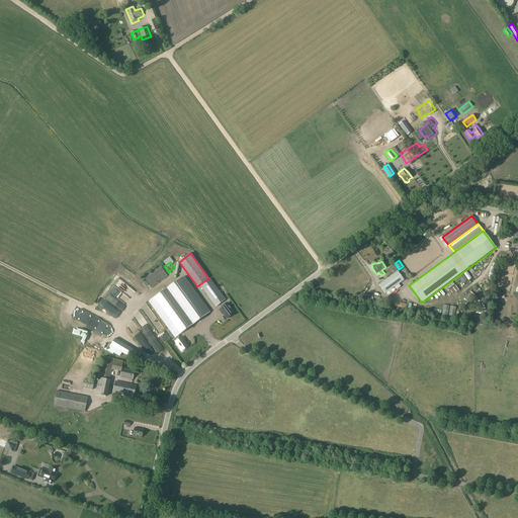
[(151,288),(168,276),(161,266),(144,278),(151,288)]
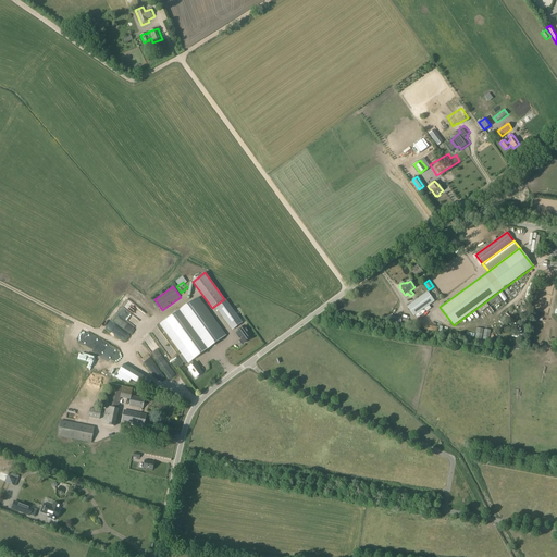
[(428,291),(407,306),(415,317),(434,301),(428,291)]
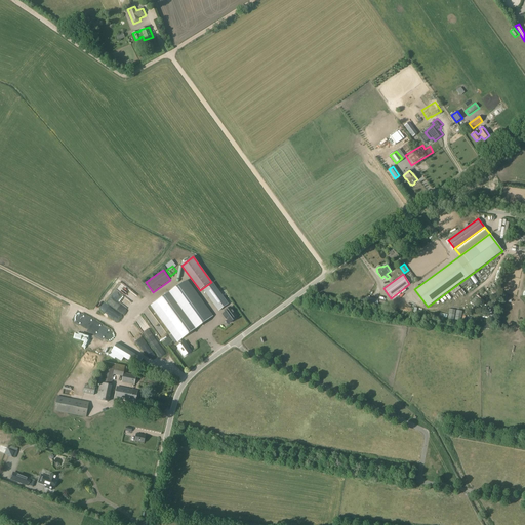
[(213,316),(187,280),(173,289),(168,293),(151,306),(177,341),(180,339),(194,329),(199,325),(200,325),(213,316)]
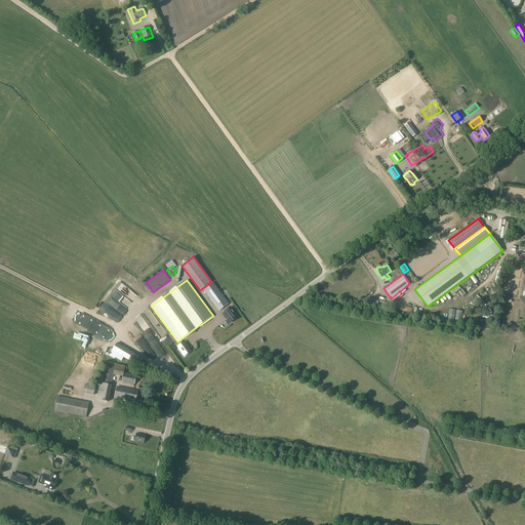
[(212,283),(203,289),(216,307),(220,303),(224,307),(228,305),(212,283)]
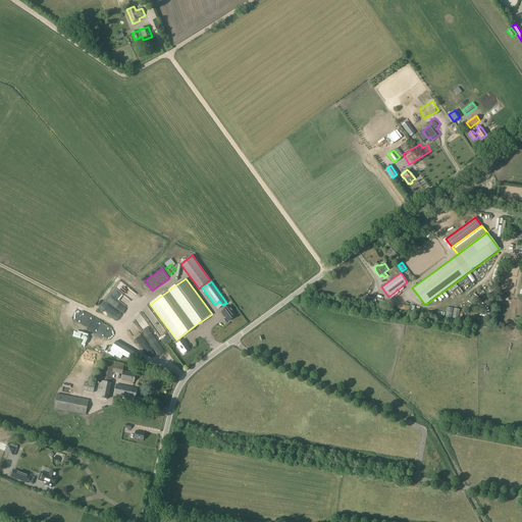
[(122,297),(127,293),(122,288),(117,292),(122,297)]
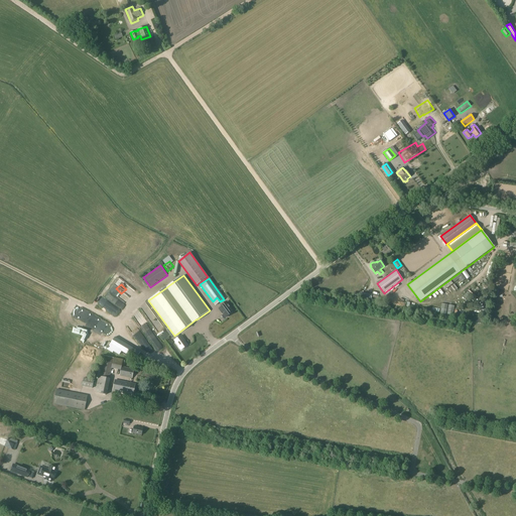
[(140,284),(134,287),(139,296),(145,293),(140,284)]
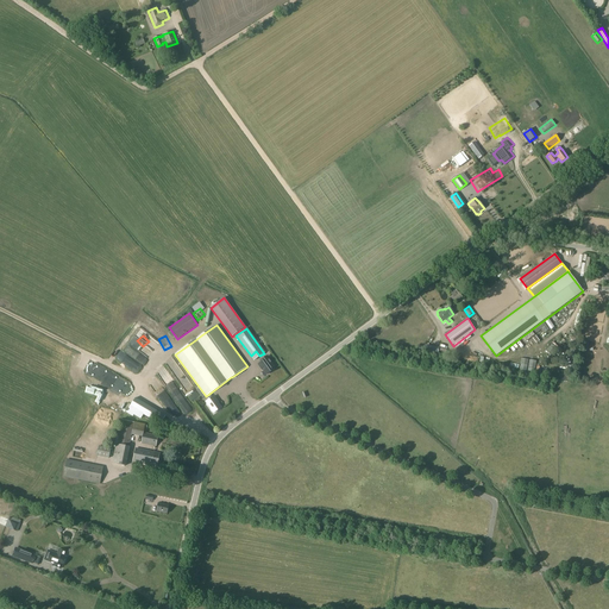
[(133,341),(129,349),(140,358),(148,350),(144,346),(142,349),(139,346),(140,345),(138,343),(136,345),(133,341)]
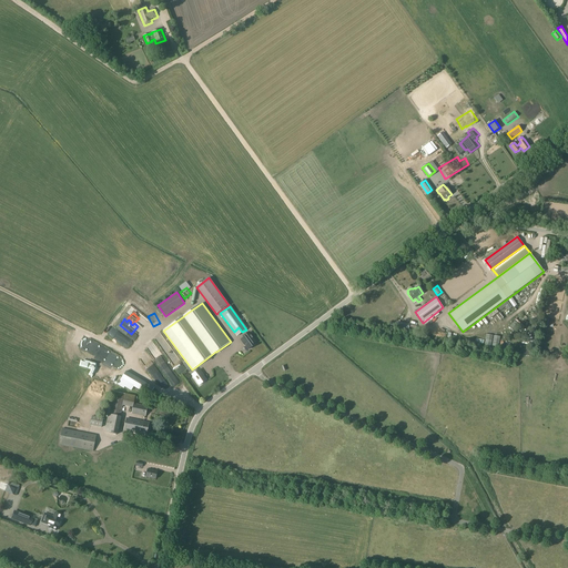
[(241,341),(243,344),(244,343),(249,350),(255,345),(254,343),(255,342),(249,333),(243,336),(244,338),(241,341)]
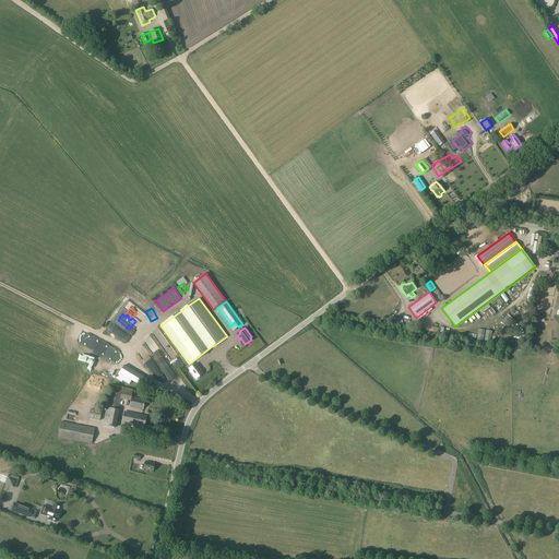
[(171,388),(176,385),(159,353),(152,356),(159,371),(162,369),(171,388)]
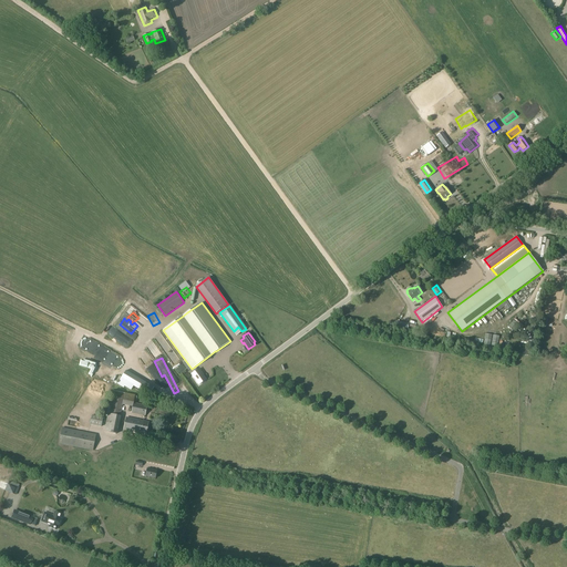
[(119,359),(107,382),(116,387),(127,363),(119,359)]
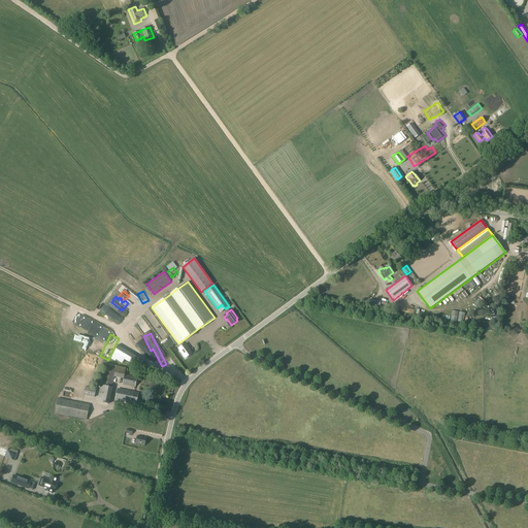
[(184,344),(182,341),(178,343),(180,347),(178,349),(186,358),(192,354),(189,350),(190,349),(189,348),(189,349),(185,343),(184,344)]
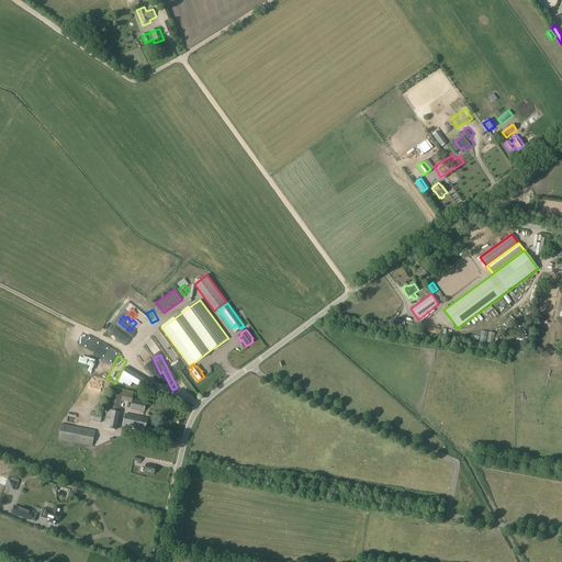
[(120,375),(116,381),(123,384),(124,383),(130,386),(132,383),(148,392),(153,384),(124,367),(120,375)]
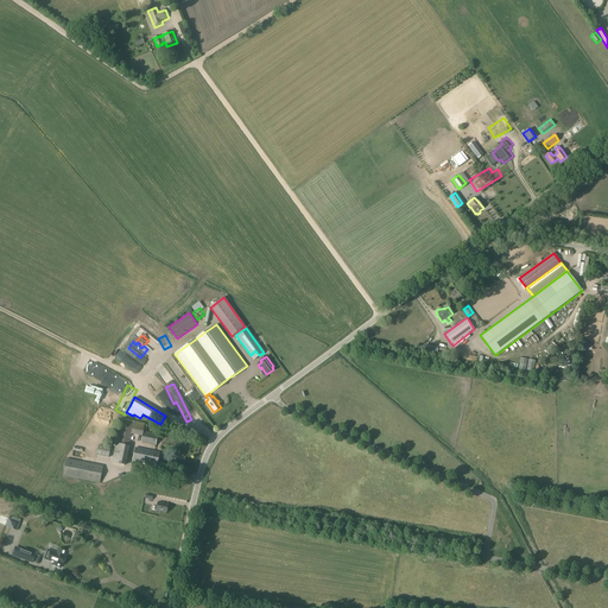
[(163,407),(169,417),(176,413),(171,404),(163,407)]
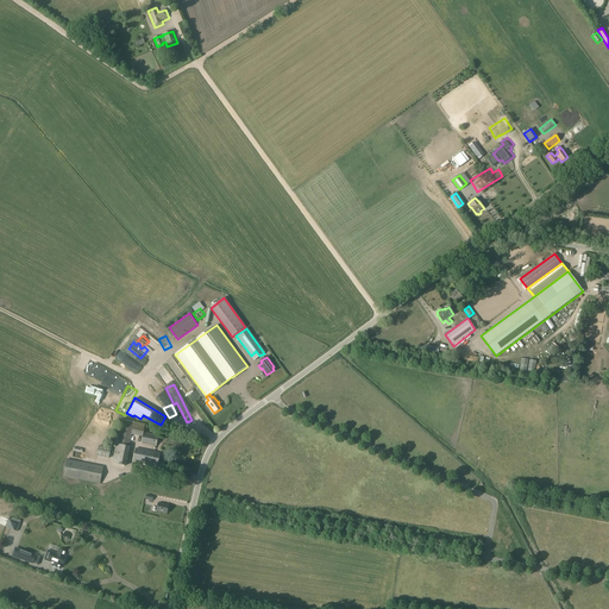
[(129,447),(132,434),(142,437),(140,444),(156,447),(158,437),(144,433),(145,425),(133,422),(123,420),(119,437),(117,437),(114,444),(115,444),(112,463),(126,466),(130,447),(129,447)]
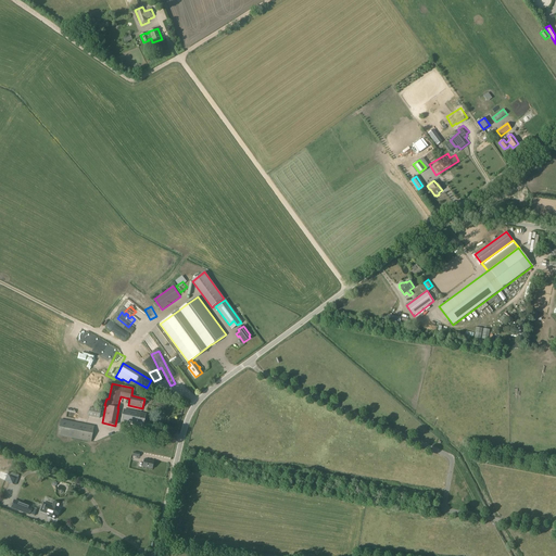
[(88,417),(100,419),(101,409),(90,407),(88,417)]
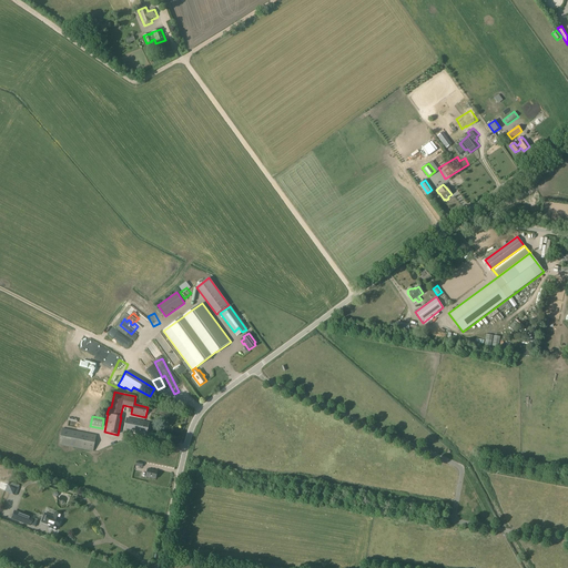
[(149,423),(127,418),(124,430),(146,435),(149,423)]
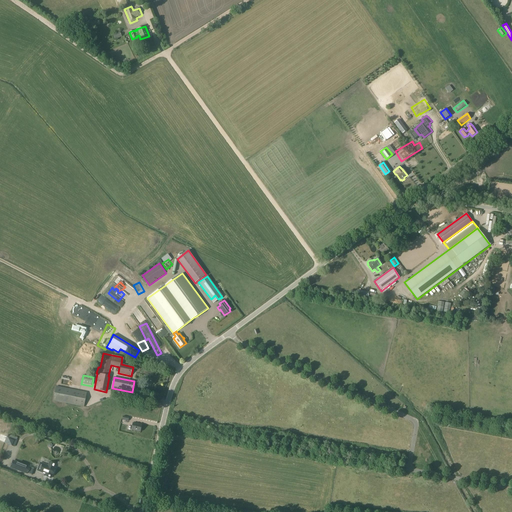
[(56,386),(53,401),(84,407),(87,392),(56,386)]
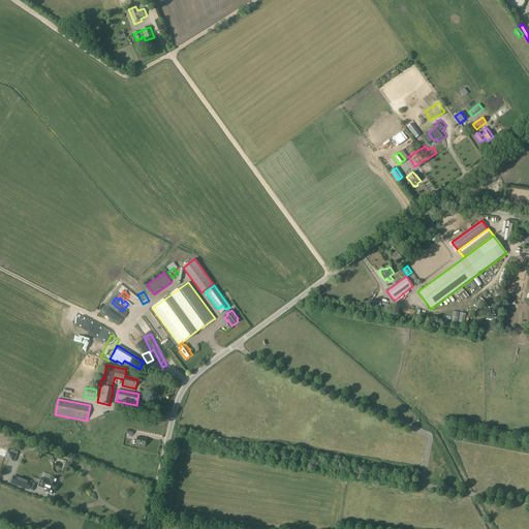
[(145,446),(147,439),(137,437),(135,444),(145,446)]
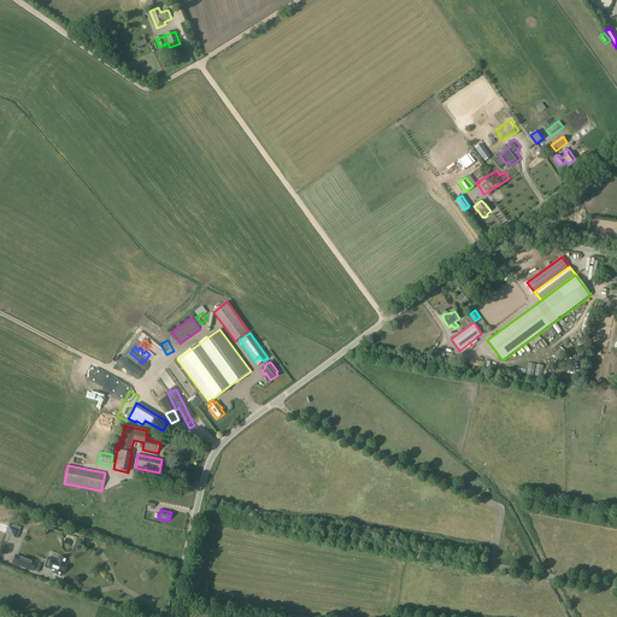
[(9,526),(5,534),(17,539),(19,530),(9,526)]
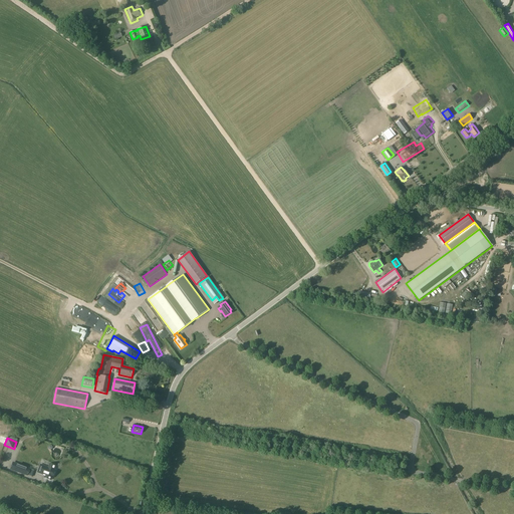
[(30,469),(13,463),(10,469),(27,476),(30,469)]
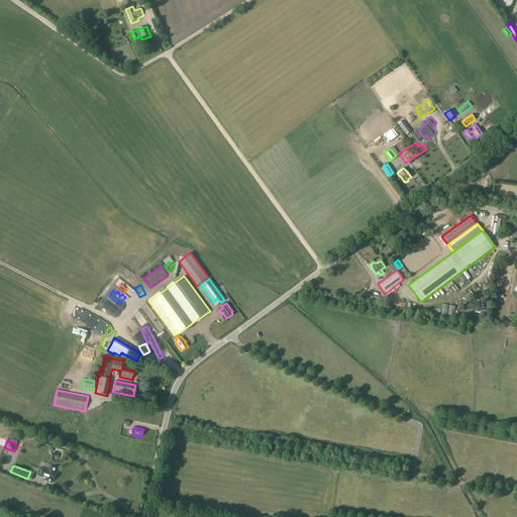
[(48,471),(40,468),(37,476),(45,478),(44,481),(52,483),(52,481),(53,481),(56,473),(55,473),(57,469),(49,467),(48,471)]
